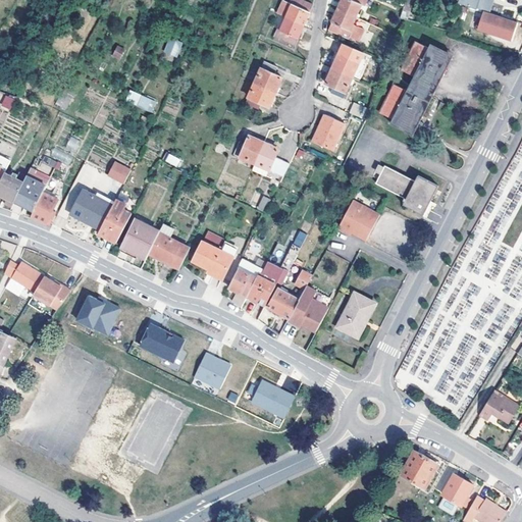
[(286,17),(304,25),(314,4),(303,0),(291,0),(290,2),(284,0),(281,0),(275,12),(286,17)]
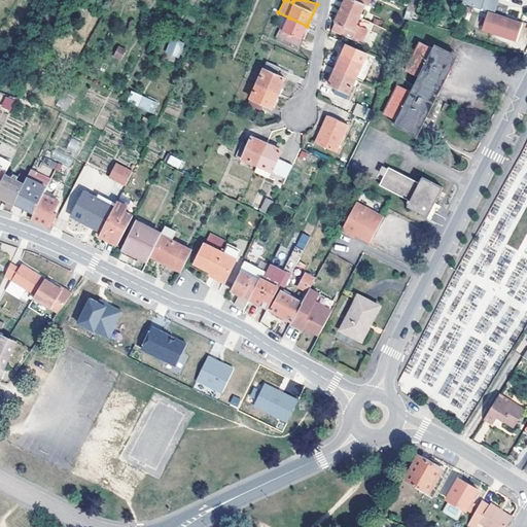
[(346,0),(342,9),(360,18),(365,4),(369,6),(371,0),(346,0)]
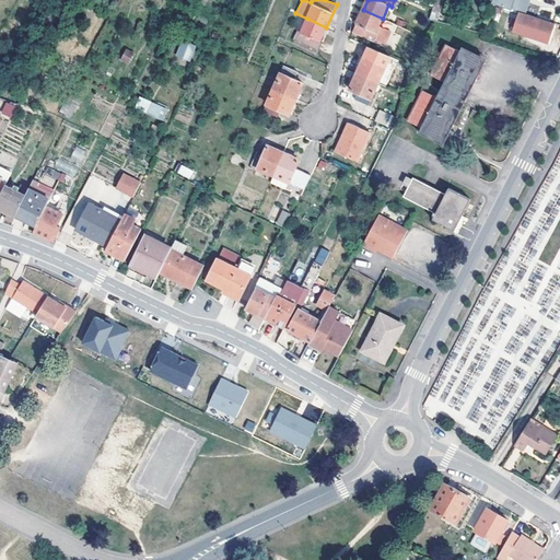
[(439,21),(444,0),(435,0),(434,6),(430,19),(436,21),(439,21)]
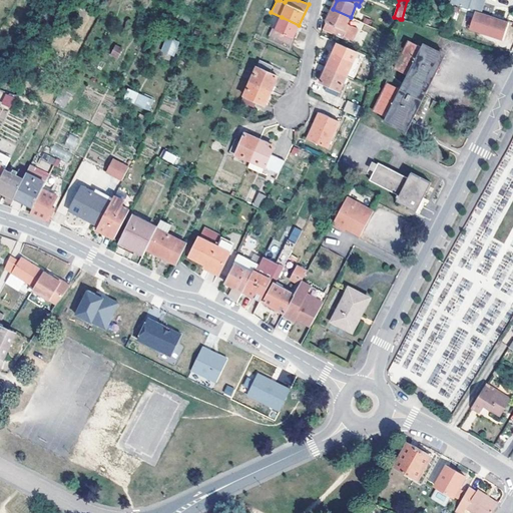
[(351,17),(333,9),(325,29),(345,37),(345,36),(354,40),(359,27),(348,23),(351,17)]
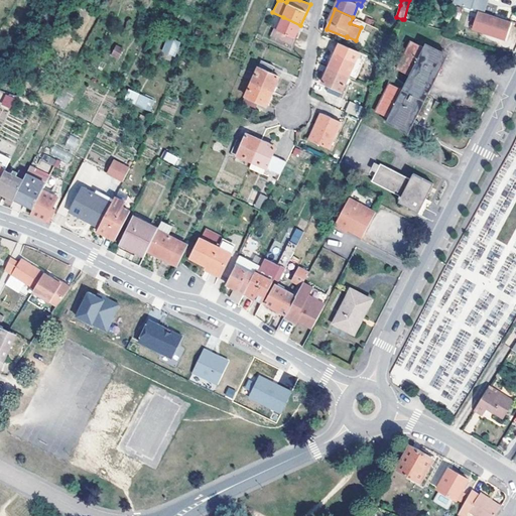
[(512,21),(479,10),(473,28),(506,39),(512,21)]
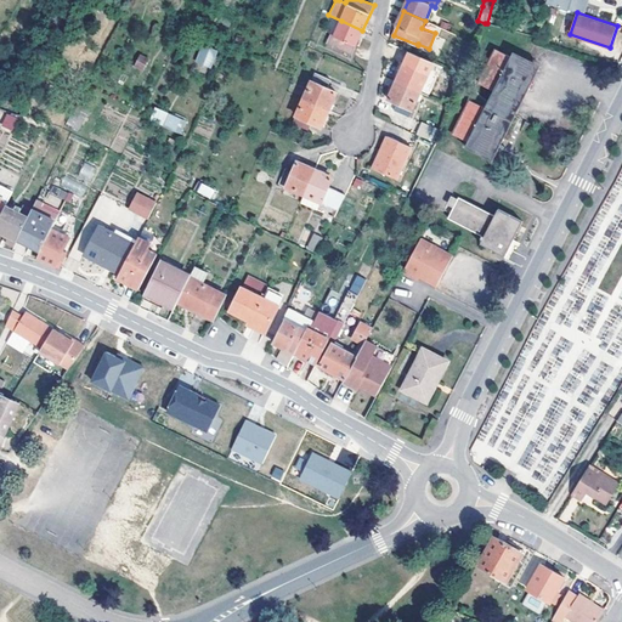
[(362,30),(341,21),(334,35),(331,34),(327,44),(352,55),(362,30)]
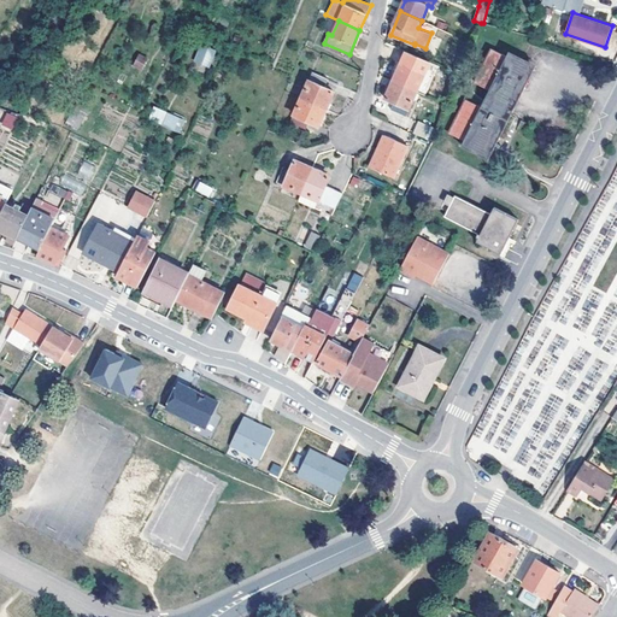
[(204,47),(199,60),(210,65),(216,53),(204,47)]
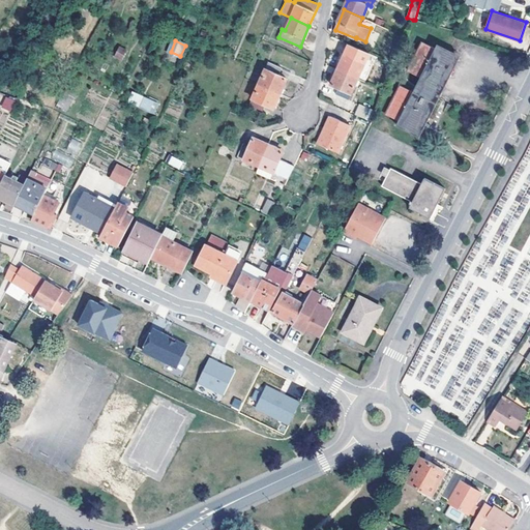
[(422,41),(408,71),(420,78),(414,92),(401,86),(386,115),(399,122),(398,125),(419,136),(458,59),(422,41)]
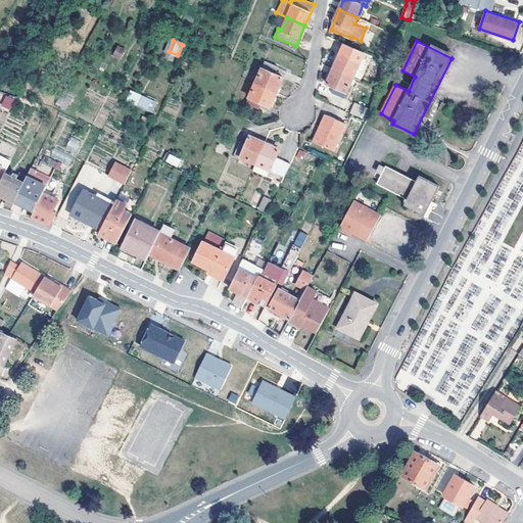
[(111,56),(120,59),(125,49),(116,45),(111,56)]
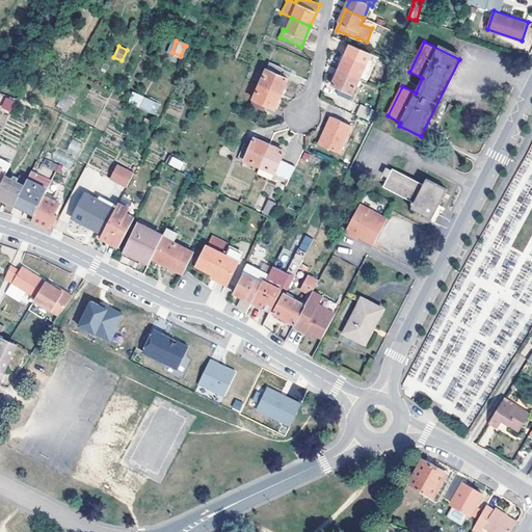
[(339,71),(360,80),(368,59),(355,54),(353,60),(345,56),(339,71)]
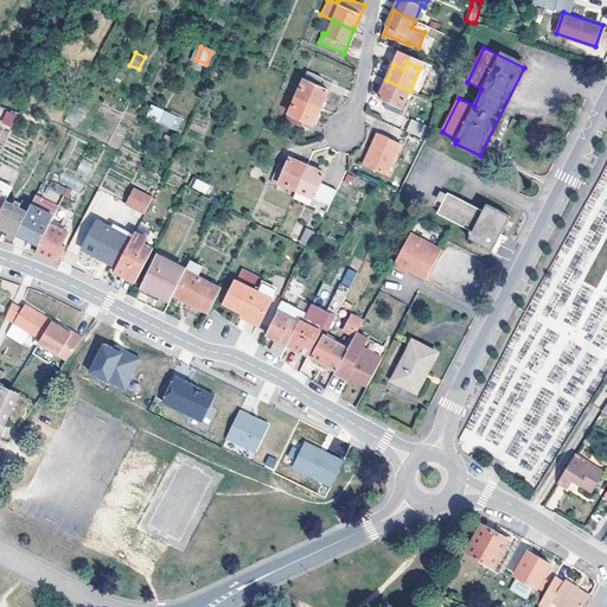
[(298,96),(321,107),(328,90),(319,85),(323,80),(307,72),(298,96)]
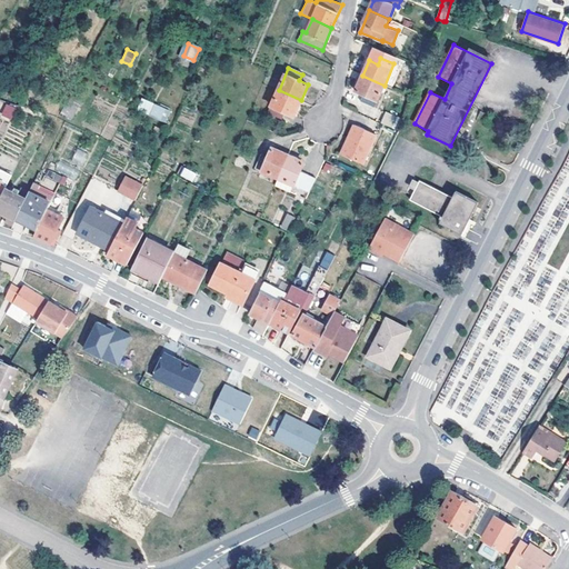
[(385,86),(362,76),(356,91),(363,96),(360,101),(373,108),(385,86)]
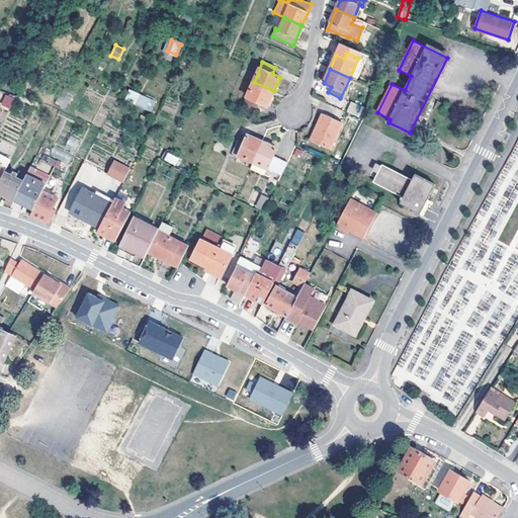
[(274,91),(254,82),(244,102),(257,108),(259,102),(267,106),(274,91)]
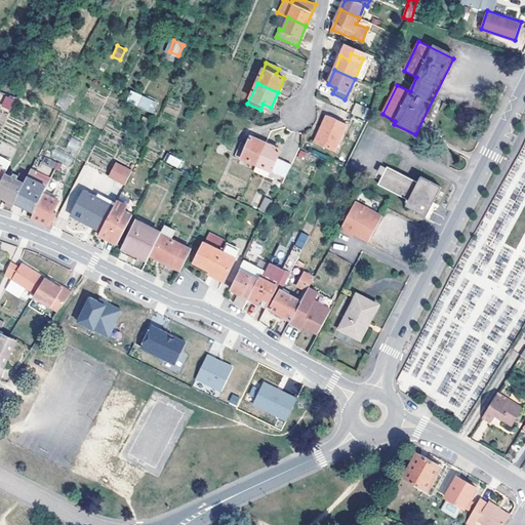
[(66,86),(56,105),(67,111),(77,92),(66,86)]
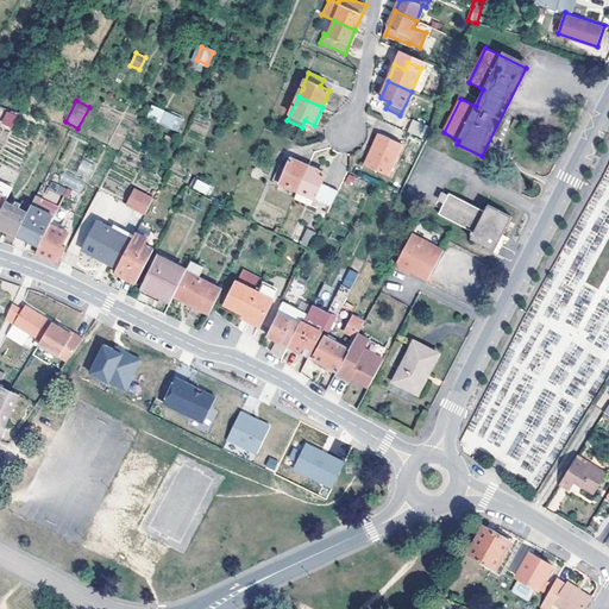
[(0,123),(12,129),(18,115),(6,111),(0,123)]
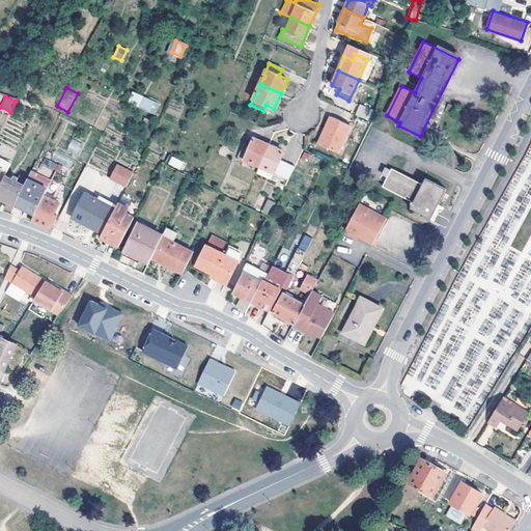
[(158,105),(145,99),(141,108),(152,114),(158,105)]
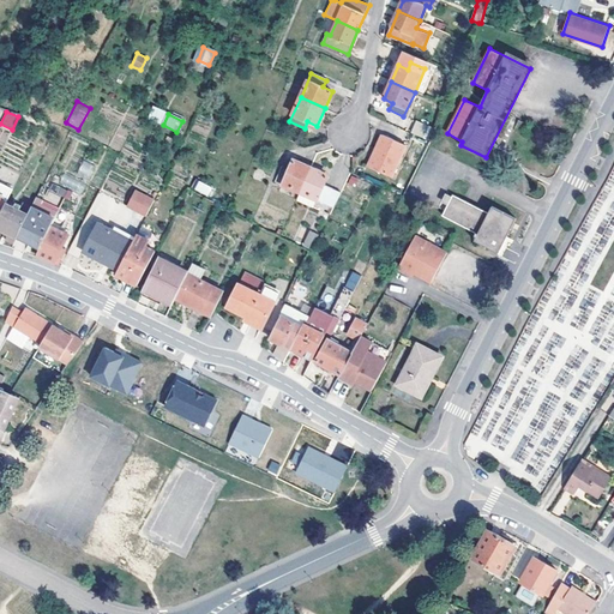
[(415,121),(411,134),(426,138),(429,125),(415,121)]
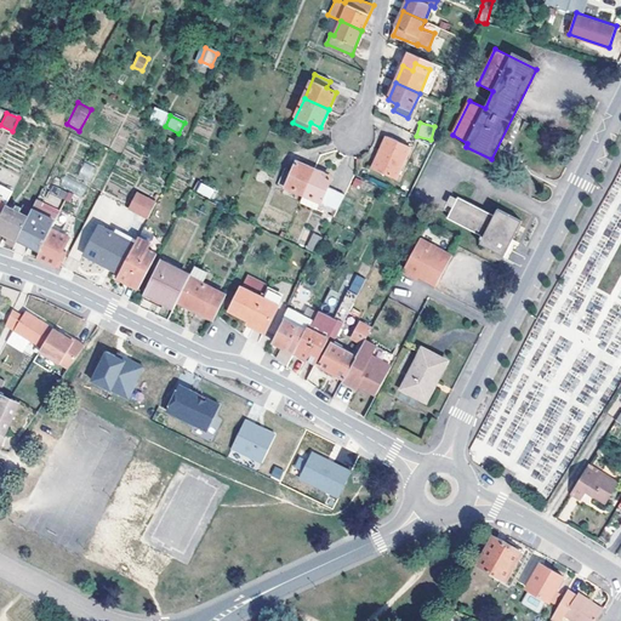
[(387,136),(386,138),(398,143),(406,148),(408,146),(387,136)]
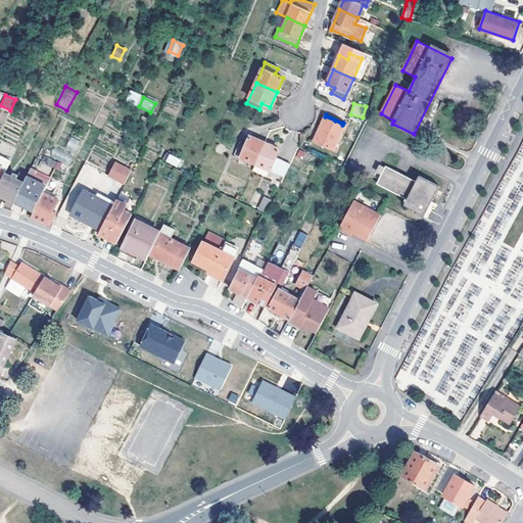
[(317,144),(330,150),(342,126),(335,123),(335,121),(325,116),(320,128),(323,129),(317,144)]
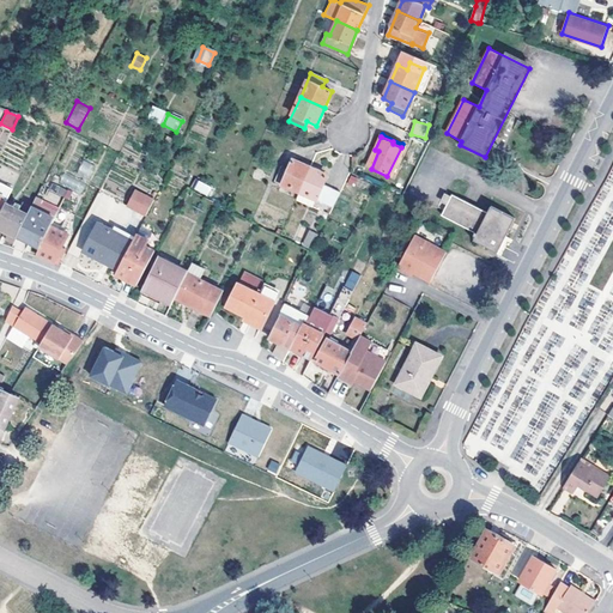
[(401,147),(387,176),(390,177),(404,149),(401,147)]
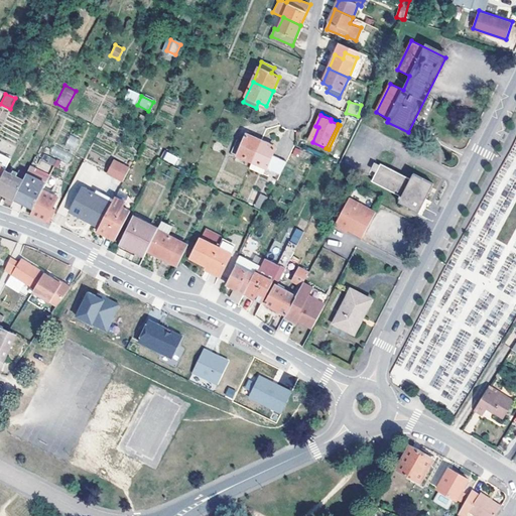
[(309,140),(312,142),(318,127),(315,126),(309,140)]
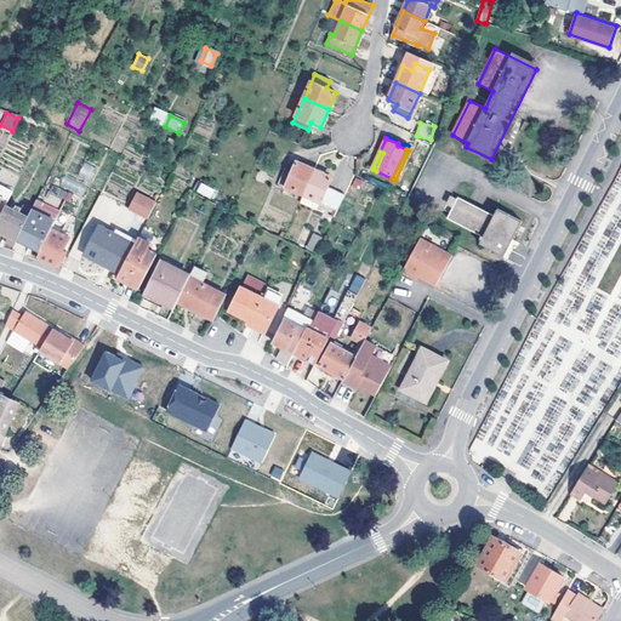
[(279,183),(303,194),(314,170),(297,161),(294,170),(288,166),(279,183)]
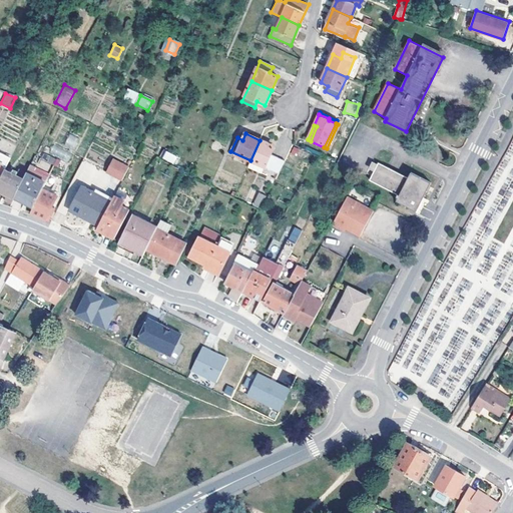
[(70,134),(65,142),(75,148),(79,139),(70,134)]
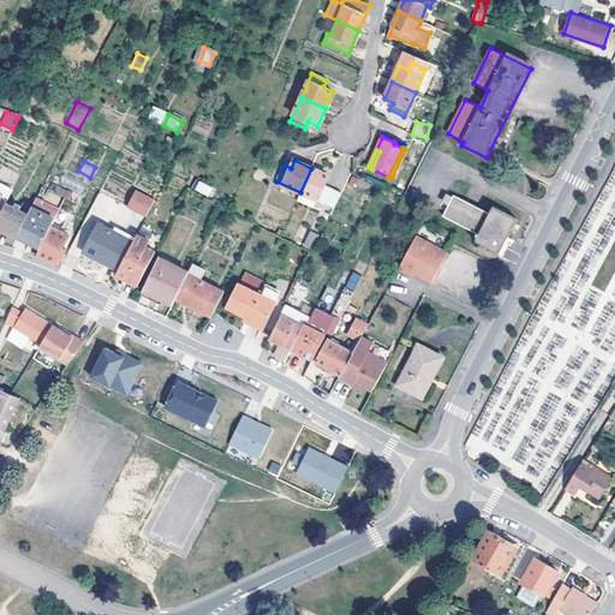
[(328,177),(311,168),(300,192),(316,201),(334,208),(341,192),(324,184),(328,177)]
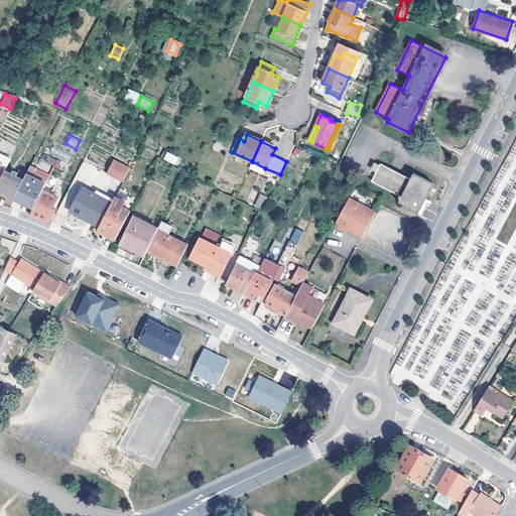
[(41,146),(35,158),(40,161),(46,148),(41,146)]
